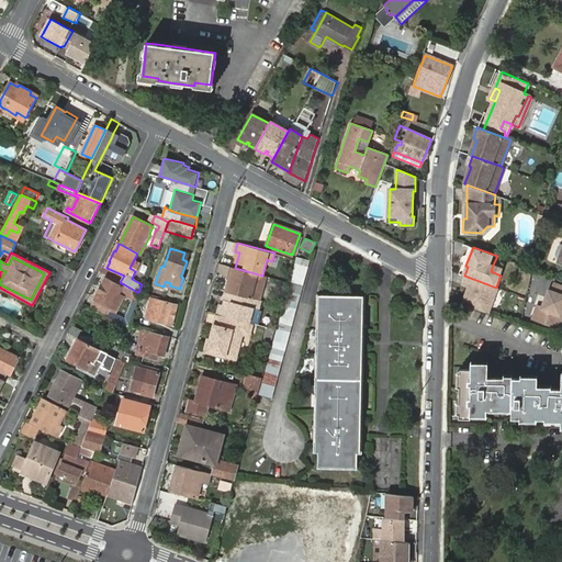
[(260,394),(273,398),(311,261),(298,257),(260,394)]
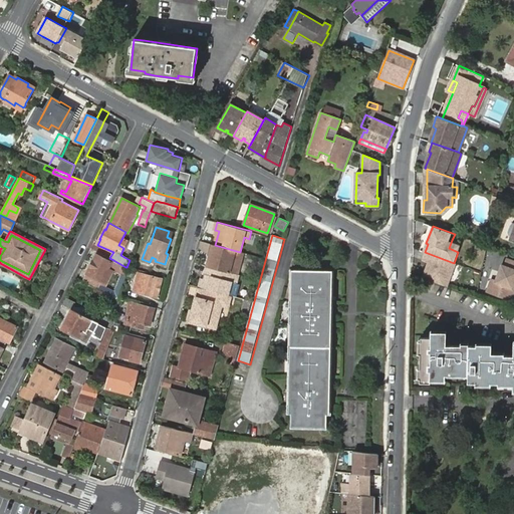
[(127,241),(122,238),(118,245),(123,248),(127,241)]
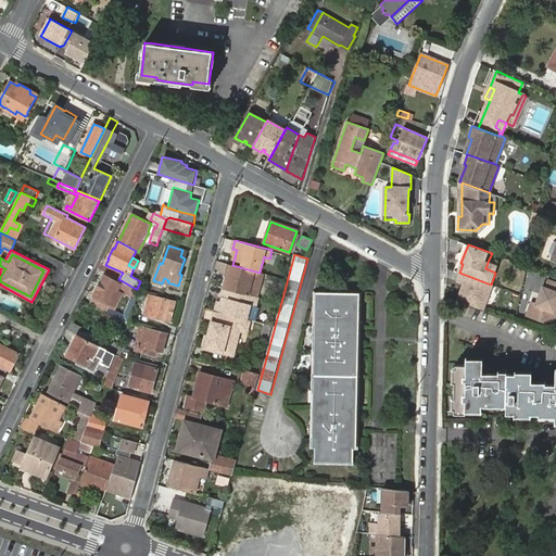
[(498,263),(489,260),(485,268),(495,273),(498,263)]
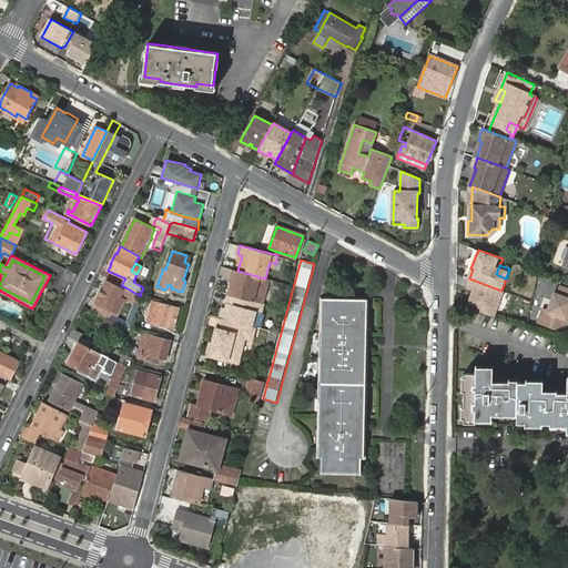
[(264,304),(271,280),(265,279),(237,271),(236,271),(230,295),(264,304)]
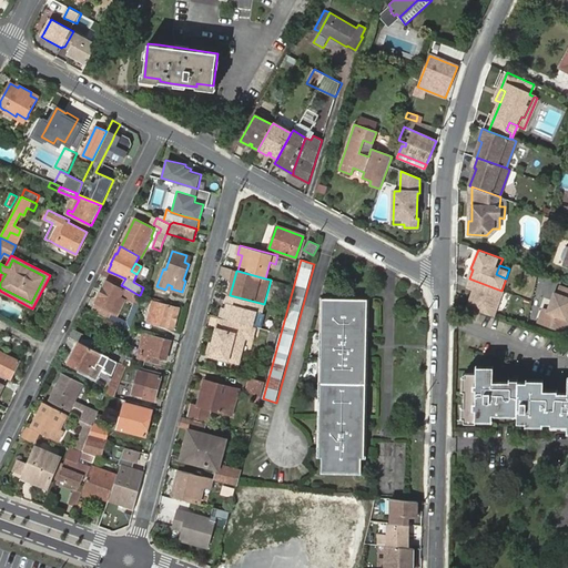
[(469,298),(466,307),(494,317),(498,306),(504,291),(501,291),(469,279),(467,288),(473,290),(476,291),(473,298),(469,298)]
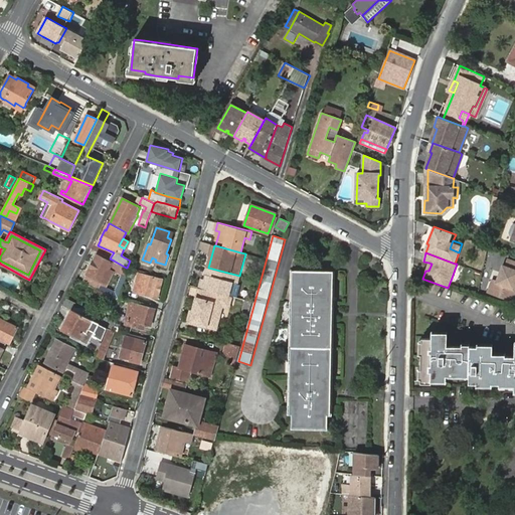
[(125,269),(126,268),(114,261),(112,264),(97,255),(83,281),(98,289),(118,299),(125,280),(120,278),(115,292),(107,287),(102,285),(110,269),(114,271),(114,270),(126,277),(127,276),(128,274),(127,273),(128,270),(125,269)]
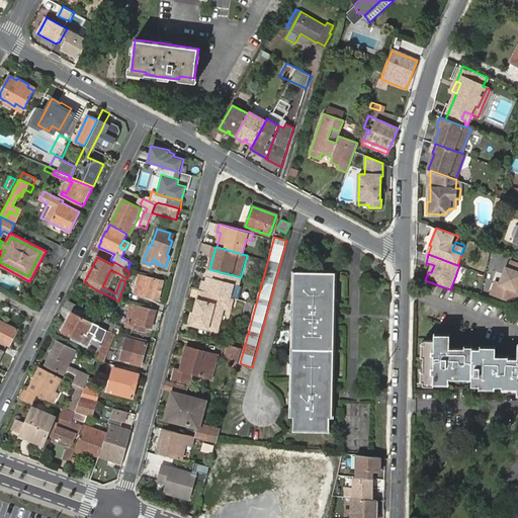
[(492,293),(510,300),(514,290),(516,291),(517,284),(517,264),(511,261),(508,268),(506,268),(500,283),(496,282),(492,293)]
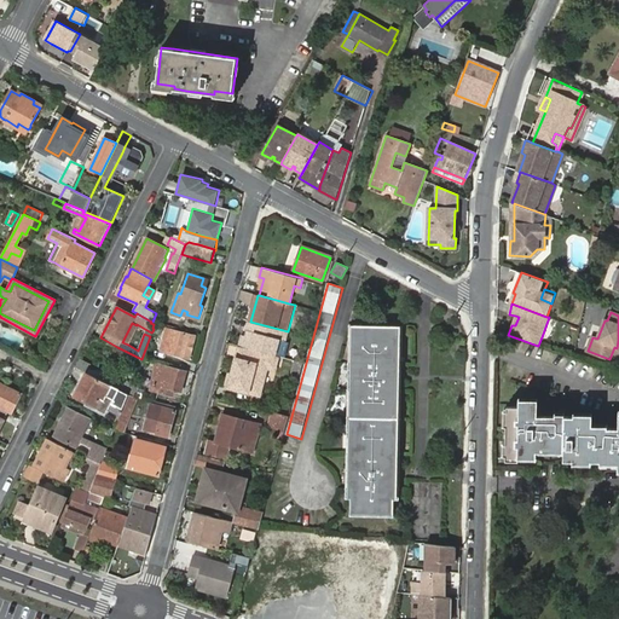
[(285,346),(290,331),(288,331),(250,322),(248,330),(249,331),(248,336),(243,335),(241,347),(272,354),(276,356),(277,357),(281,345),(285,346)]
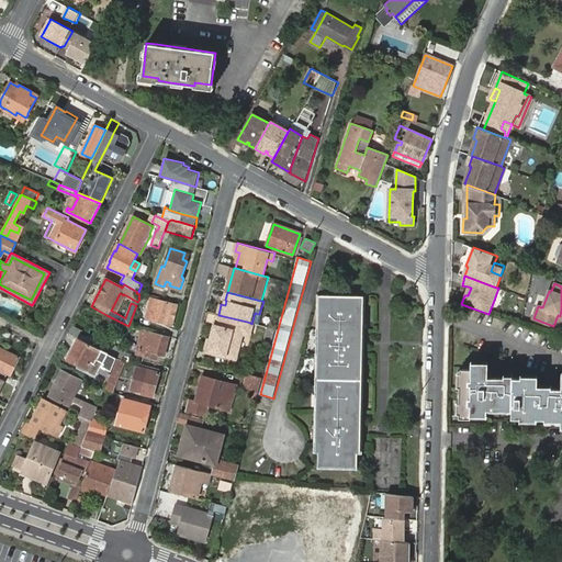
[(111,311),(116,313),(125,295),(124,295),(120,293),(111,311)]
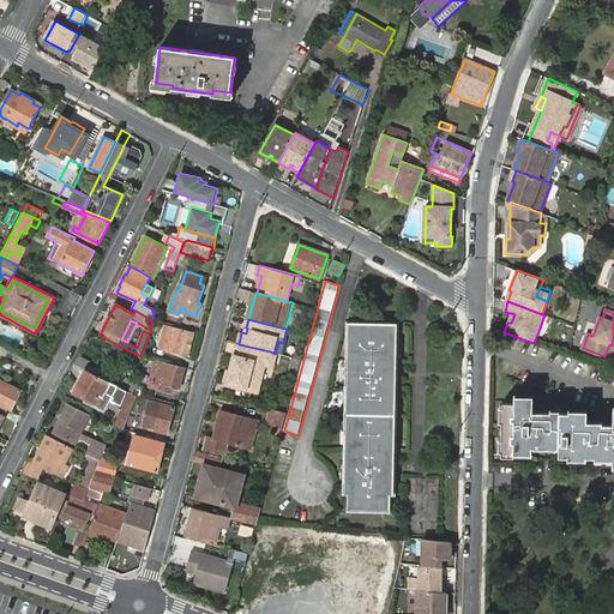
[(395,324),(351,323),(349,507),(391,507),(392,479),(392,474),(393,380),(393,377),(395,324)]
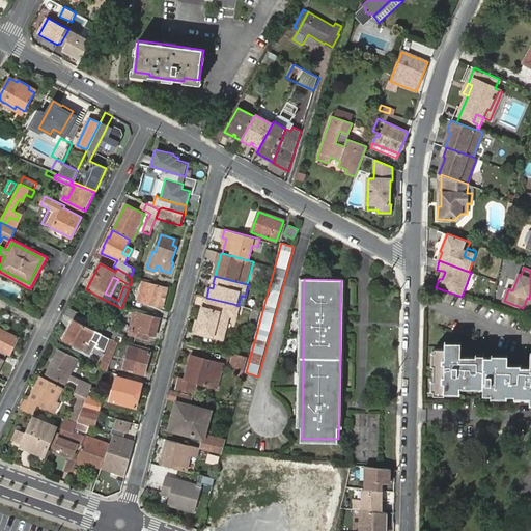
[(143,282),(138,301),(163,307),(167,288),(143,282)]
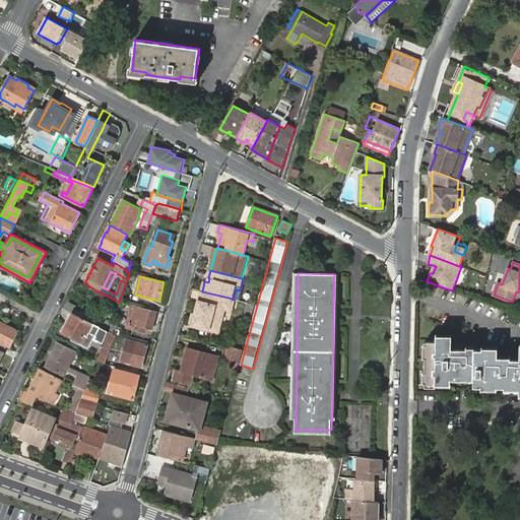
[(232,311),(235,300),(233,300),(232,299),(229,298),(202,291),(196,314),(193,325),(219,332),(225,310),(232,311)]
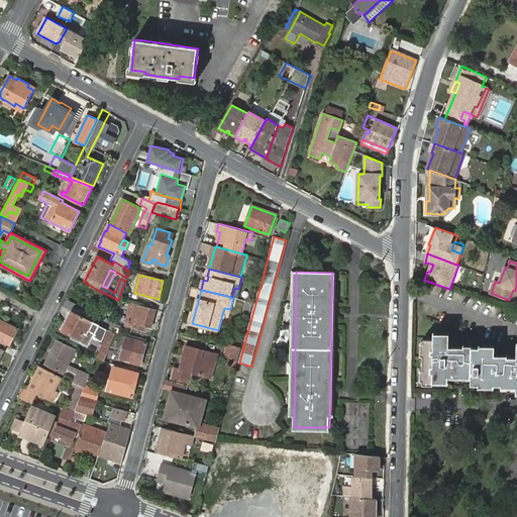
[(156,310),(139,306),(131,304),(126,321),(129,322),(128,327),(141,331),(143,326),(150,328),(156,310)]
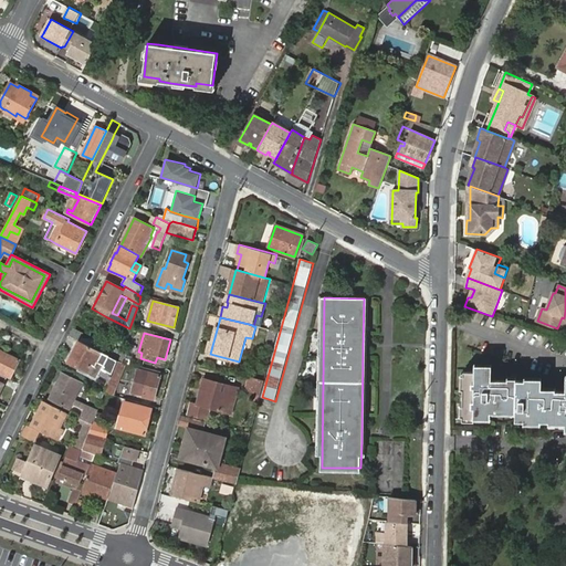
[(101,352),(79,341),(67,362),(96,376),(98,371),(111,378),(113,373),(117,360),(101,352)]
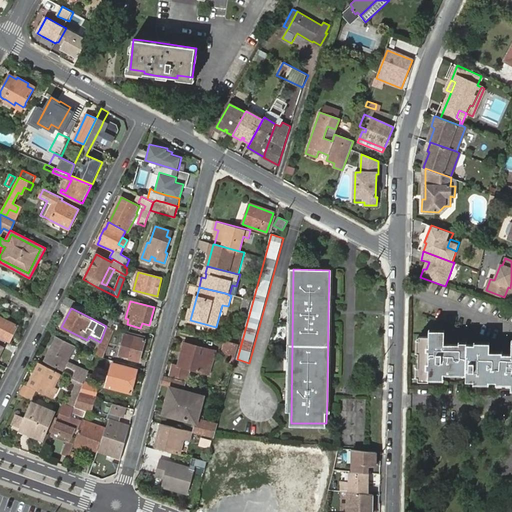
[(0,337),(9,342),(18,326),(0,316),(0,315),(0,314),(0,337)]
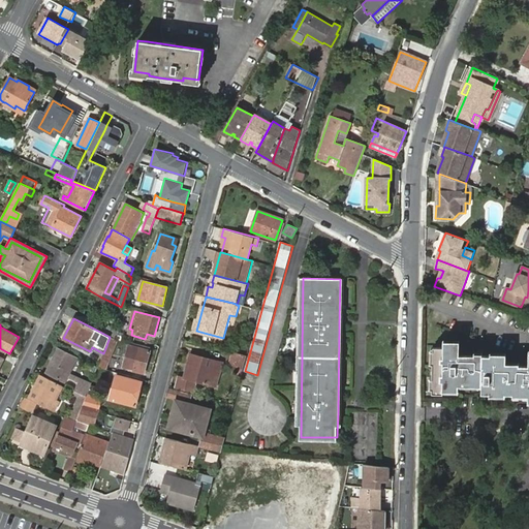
[(110,337),(116,339),(119,332),(107,327),(106,330),(96,324),(94,329),(110,337)]
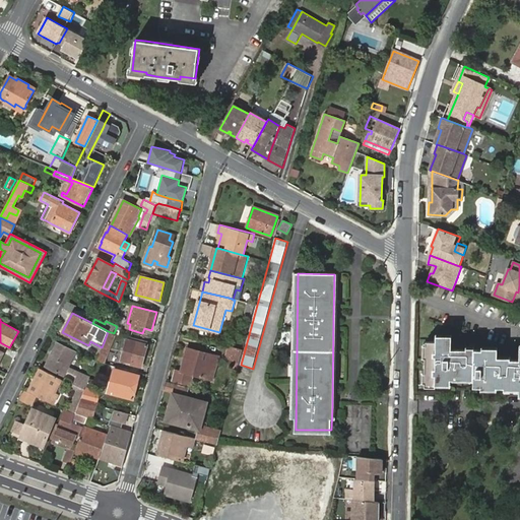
[(104,363),(115,333),(114,333),(108,331),(104,342),(102,347),(95,361),(104,363)]
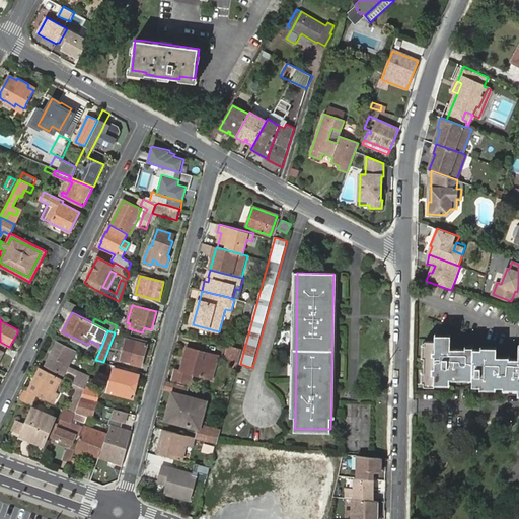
[(426,341),(425,386),(435,386),(435,382),(450,383),(451,378),(473,378),(473,387),(518,388),(518,394),(518,360),(497,360),(498,351),(451,349),(451,338),(436,338),(436,342),(426,341)]
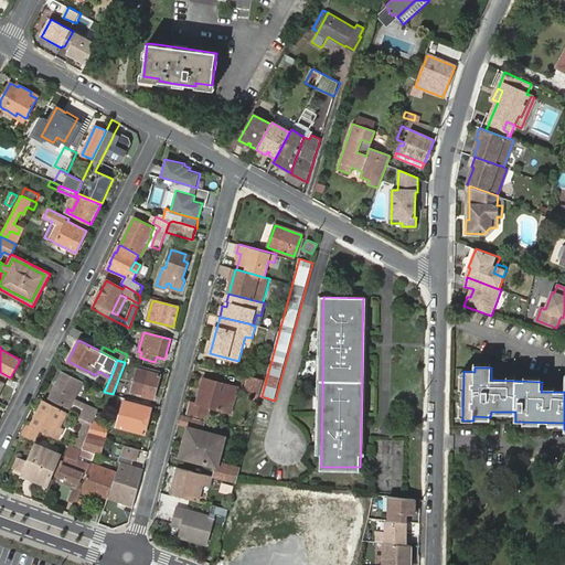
[(142,393),(142,395),(153,398),(160,374),(139,369),(132,391),(142,393)]
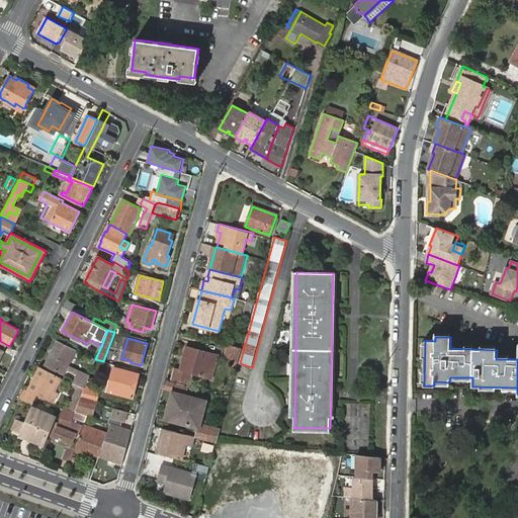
[(58,342),(46,365),(64,374),(76,351),(58,342)]
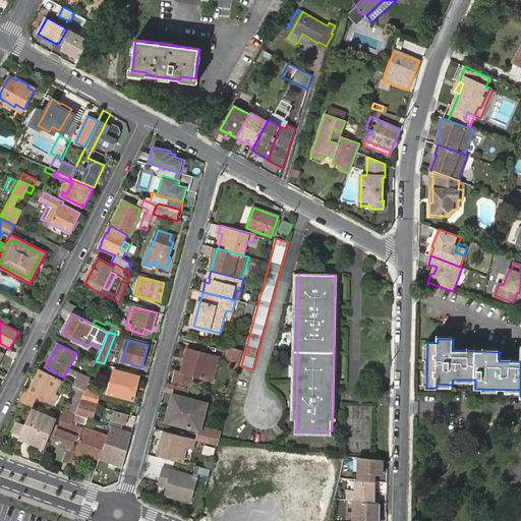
[(241,362),(244,350),(231,347),(228,358),(241,362)]
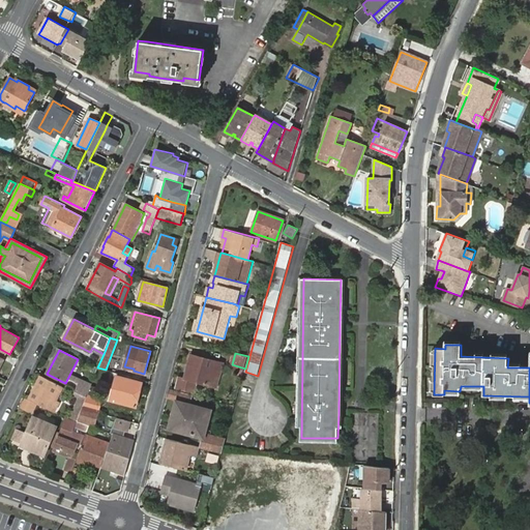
[(192,355),(185,379),(195,381),(211,385),(214,376),(221,377),(225,363),(192,355)]
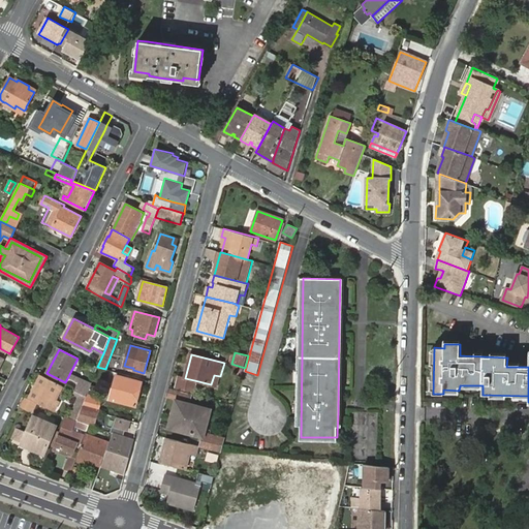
[(62,385),(41,375),(30,398),(51,408),(52,405),(49,403),(57,387),(60,390),(62,385)]
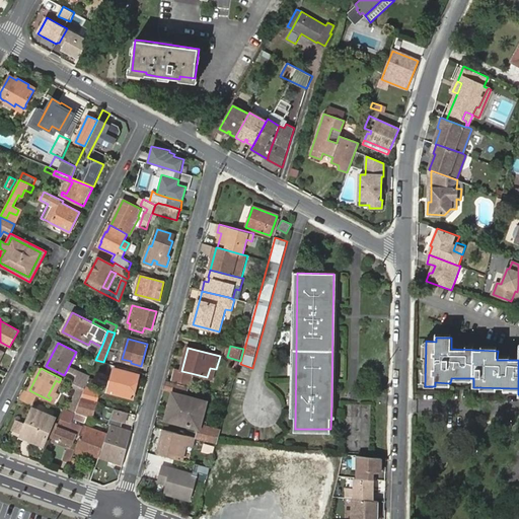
[(114,368),(107,392),(132,398),(138,375),(114,368)]
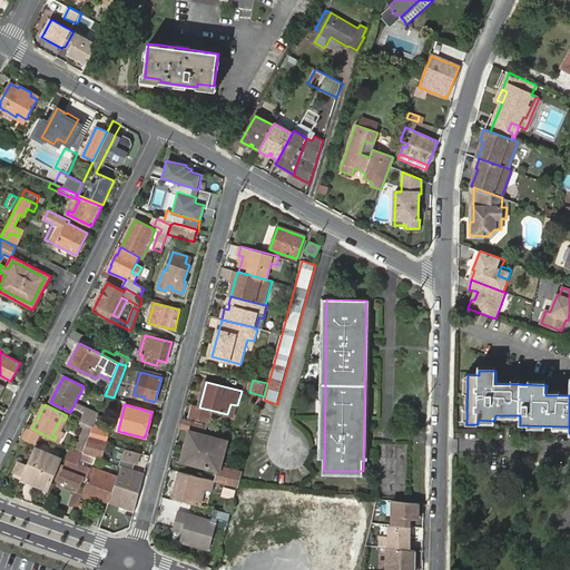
[(235,416),(237,405),(231,404),(227,414),(235,416)]
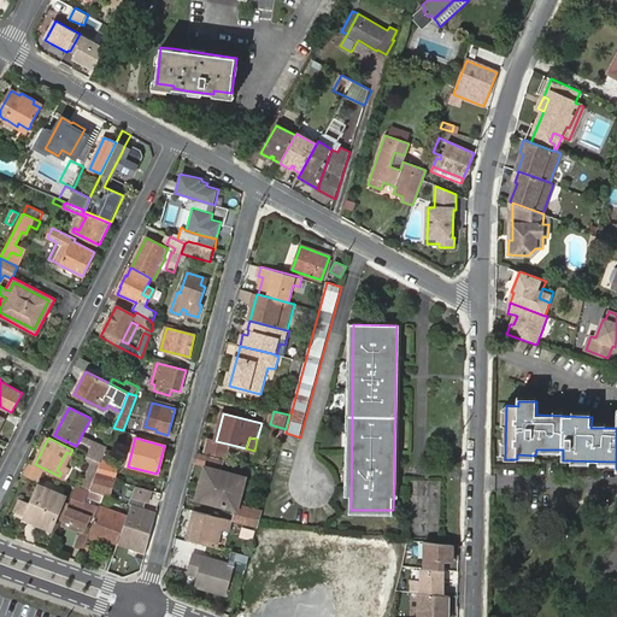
[(227,444),(216,441),(211,440),(209,453),(223,457),(227,444)]
